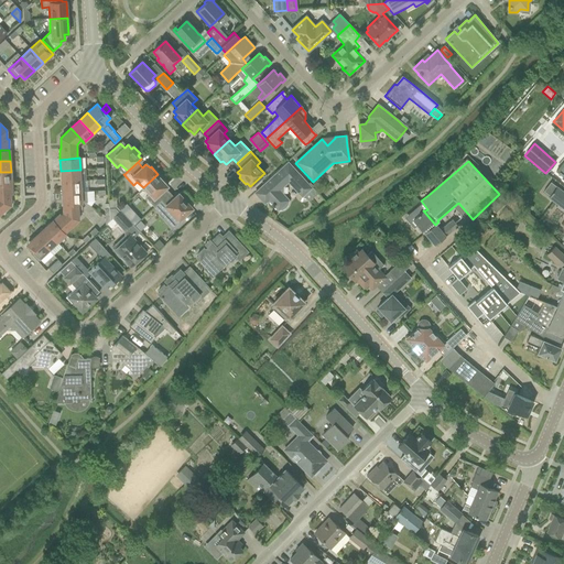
[(314,197),(317,194),(288,162),(255,193),(259,198),(261,196),(267,202),(268,201),(272,204),(271,205),(273,207),(274,206),(278,210),(279,209),(282,209),(284,207),(286,204),(288,201),(289,201),(282,194),(282,187),(288,182),(296,191),(297,190),(303,195),(308,191),(314,197)]
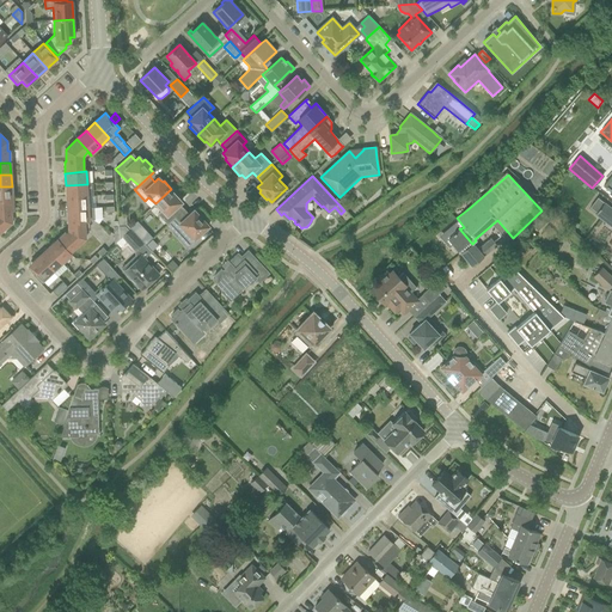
[(66,197),(87,196),(87,184),(66,185),(66,197)]
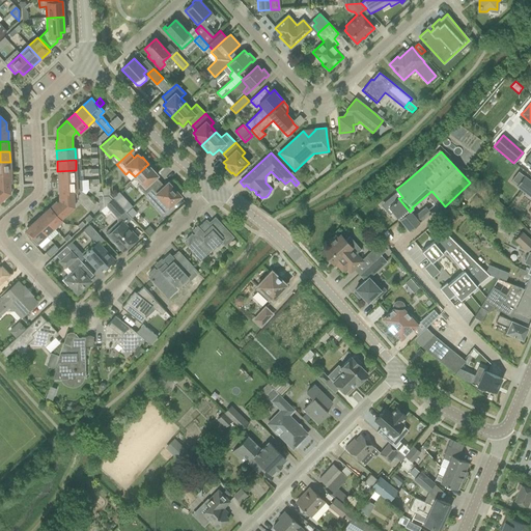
[(0,172),(10,172),(10,162),(0,162),(0,172)]
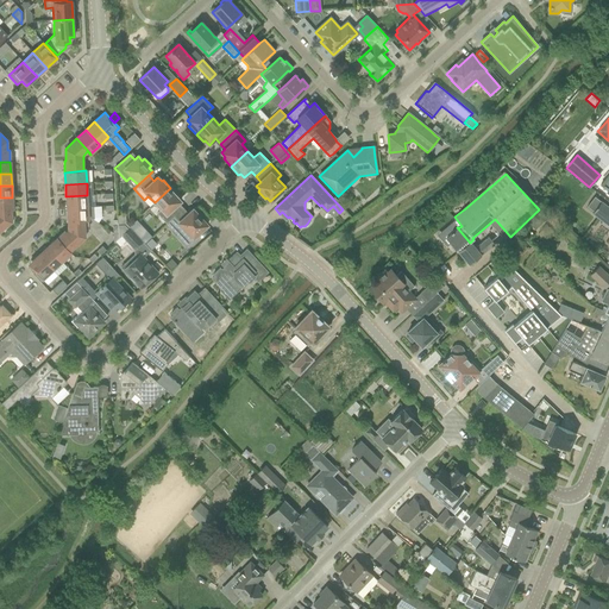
[(176,198),(179,195),(170,188),(155,202),(161,209),(157,213),(167,224),(181,211),(176,205),(180,201),(176,198)]
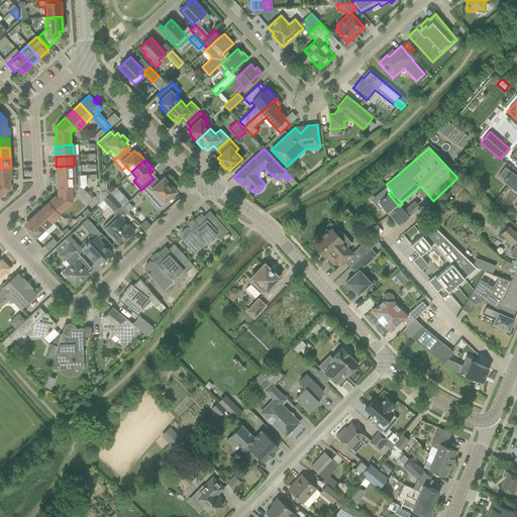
[(57,177),(74,176),(74,166),(56,167),(57,177)]
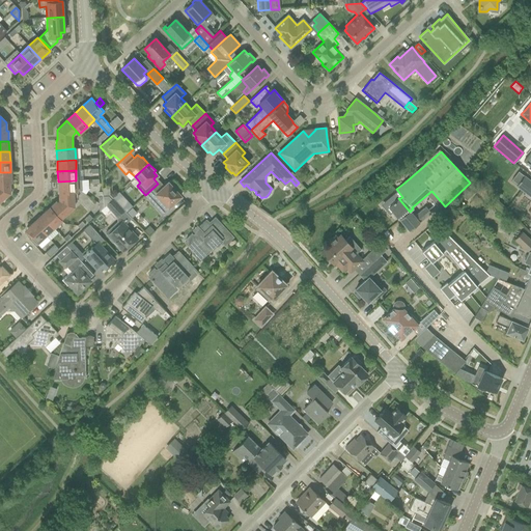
[(9,183),(11,183),(10,172),(0,172),(0,201),(10,193),(9,183)]
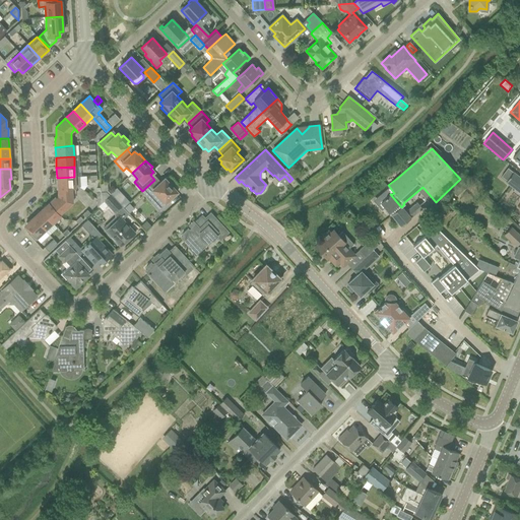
[(508,169),(501,177),(507,181),(506,182),(519,193),(519,178),(513,173),(508,169)]
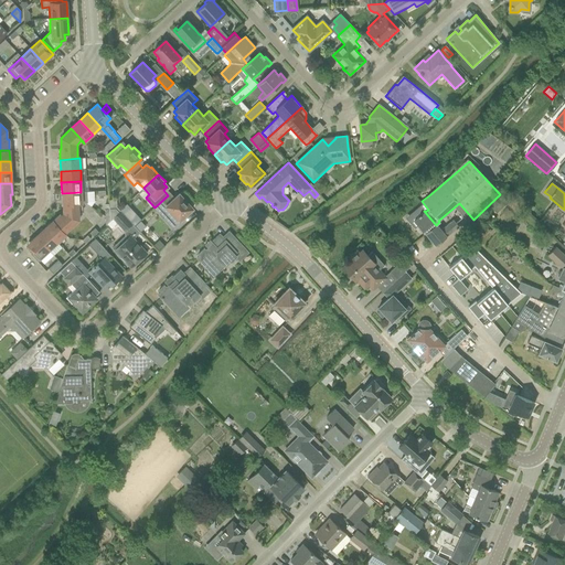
[(81,192),(62,193),(63,204),(82,203),(87,203),(87,202),(86,192),(81,192)]
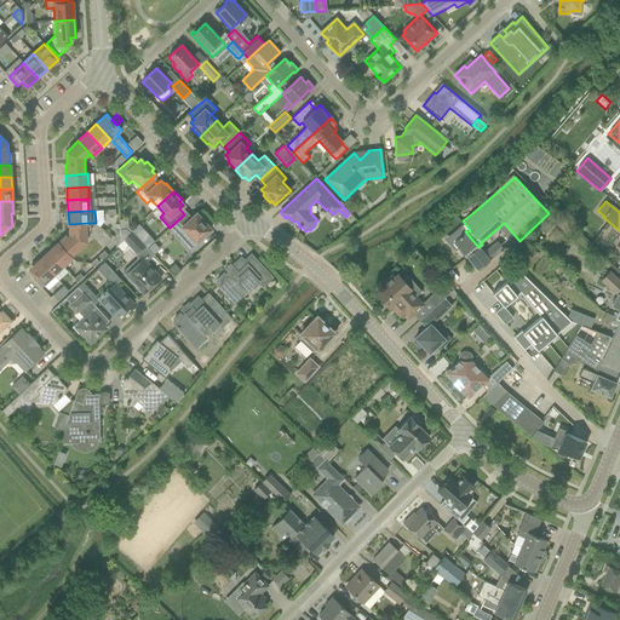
[(201,216),(200,217),(196,213),(189,219),(184,214),(170,228),(179,239),(187,233),(196,242),(211,229),(207,225),(208,223),(201,216)]
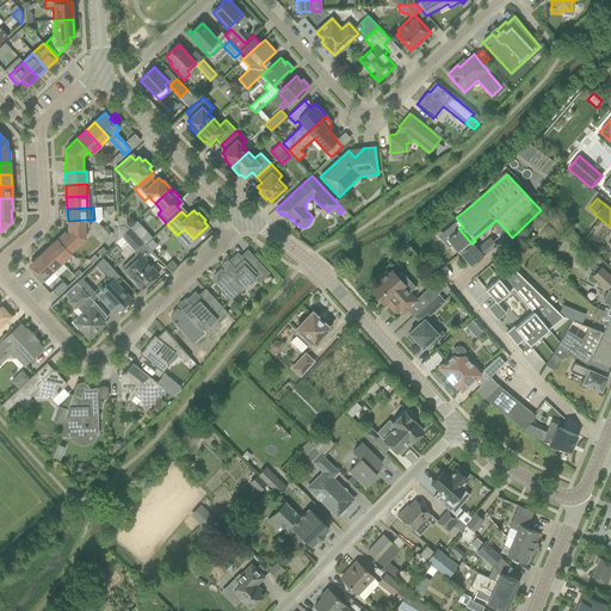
[(85,221),(88,221),(88,220),(68,221),(68,230),(66,233),(65,232),(56,239),(71,254),(72,253),(71,252),(86,239),(85,221)]
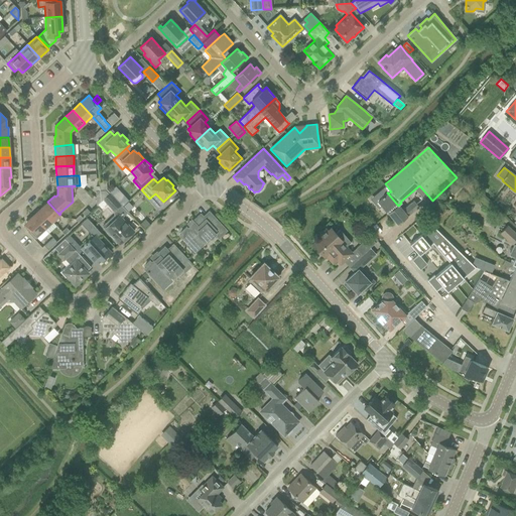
[(105,190),(100,191),(100,198),(101,202),(109,195),(105,190)]
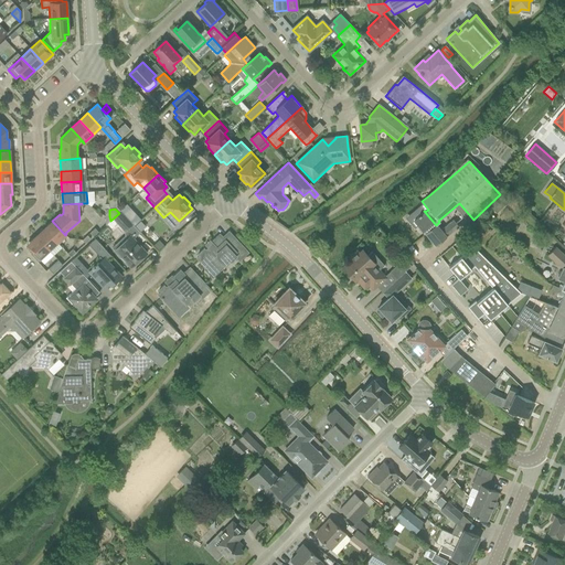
[(132,224),(120,211),(119,213),(110,221),(110,222),(106,225),(112,231),(117,225),(124,232),(132,224)]
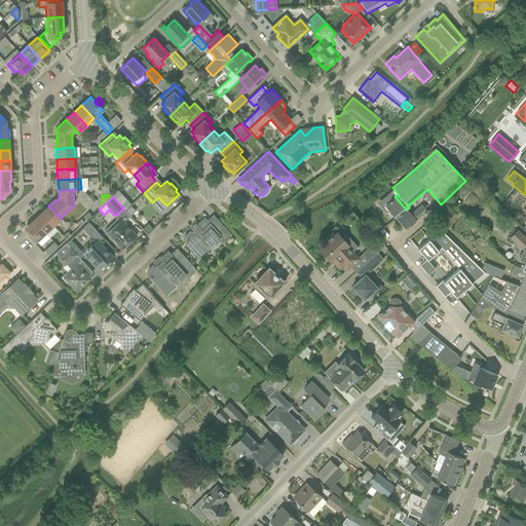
[(411,215),(406,210),(395,196),(384,205),(392,216),(395,214),(397,217),(396,217),(406,228),(413,222),(420,216),(426,211),(421,205),(411,215)]
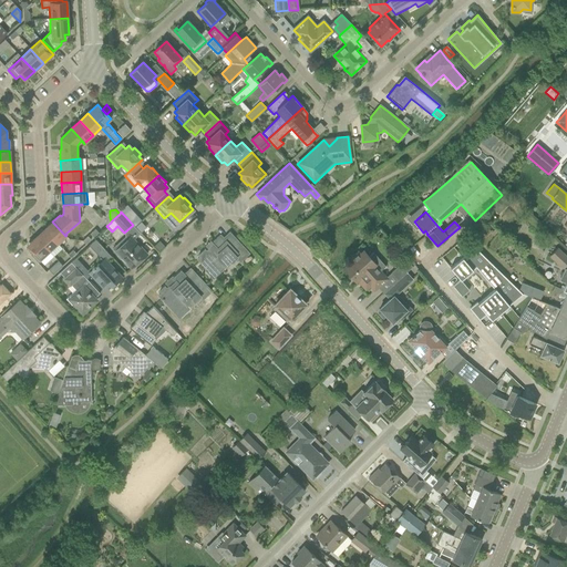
[(58,244),(65,236),(52,222),(44,229),(58,244)]
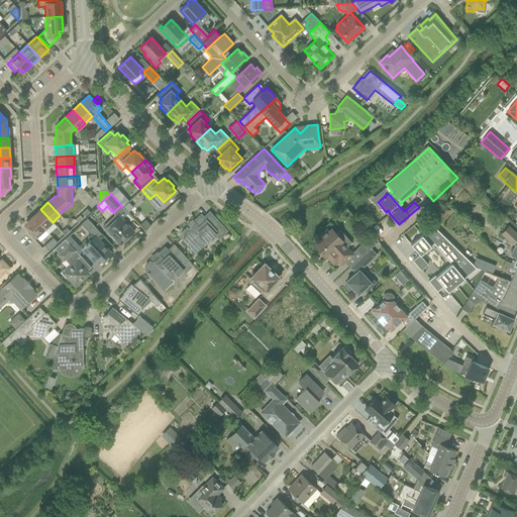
[(44,229),(53,222),(40,209),(32,216),(44,229)]
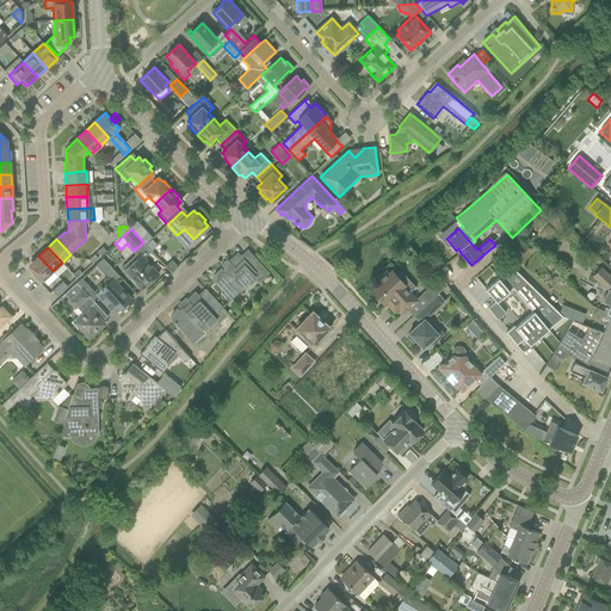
[(258,264),(259,263),(247,251),(241,257),(238,253),(228,263),(229,264),(222,271),(221,269),(214,276),(215,277),(213,279),(221,289),(220,291),(229,302),(254,279),(258,283),(267,275),(258,264)]
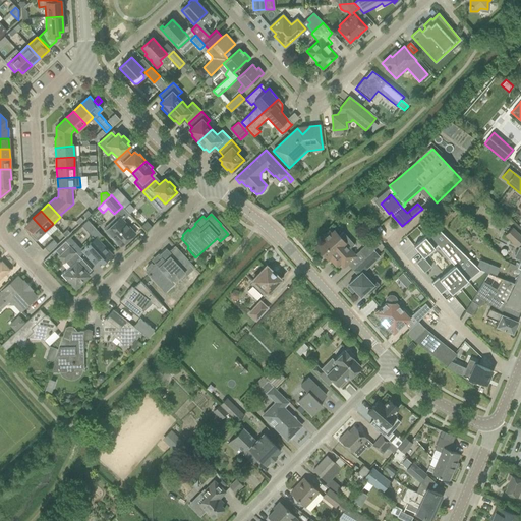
[(135,233),(123,220),(120,216),(105,230),(120,247),(135,233)]
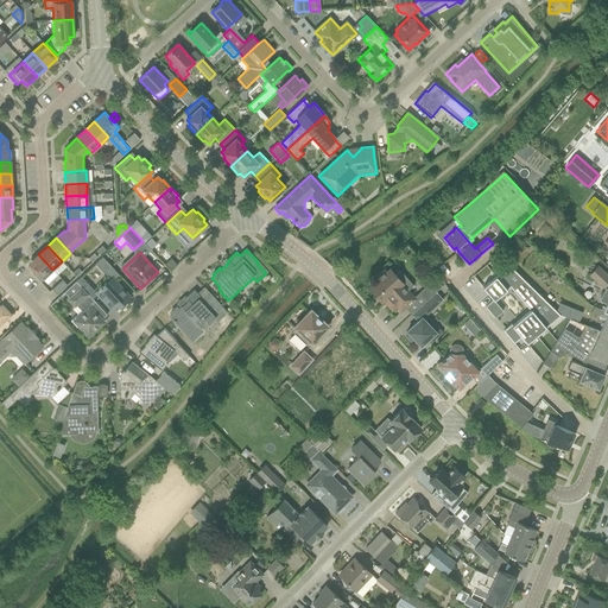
[(43,279),(52,270),(38,254),(29,264),(39,277),(37,279),(43,285),(46,283),(43,279)]
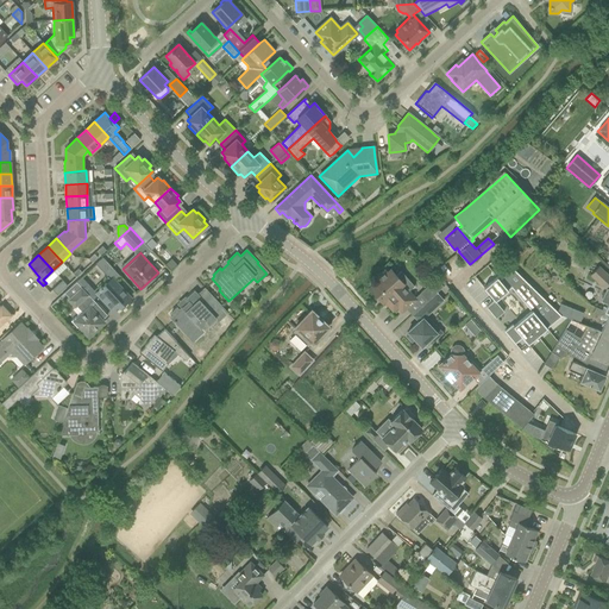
[(113,281),(119,276),(102,258),(95,264),(107,276),(106,277),(105,278),(105,280),(106,283),(95,293),(112,311),(118,306),(120,308),(130,299),(113,281)]
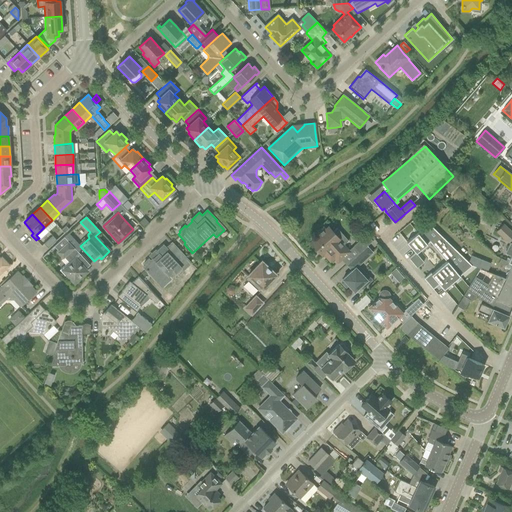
[(429,223),(417,233),(426,244),(430,242),(440,254),(451,245),(429,223)]
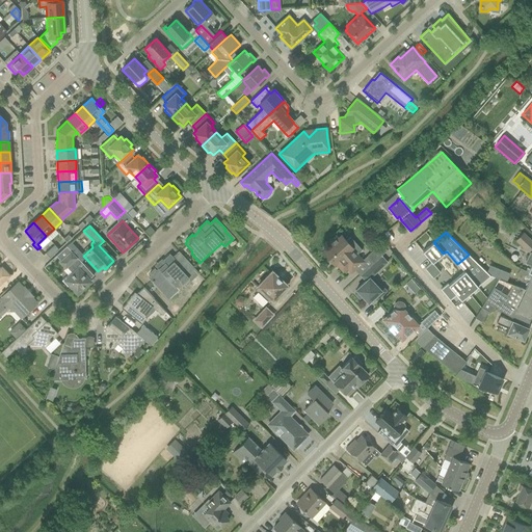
[(528,253),(531,247),(531,240),(523,232),(515,241),(528,253)]
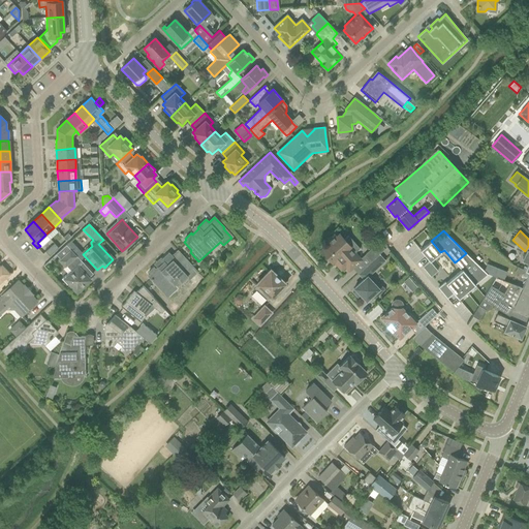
[(348,237),(345,240),(338,232),(336,236),(335,234),(327,241),(329,243),(320,250),(332,263),(334,262),(341,271),(345,267),(349,272),(352,269),(362,259),(355,252),(360,248),(348,237)]
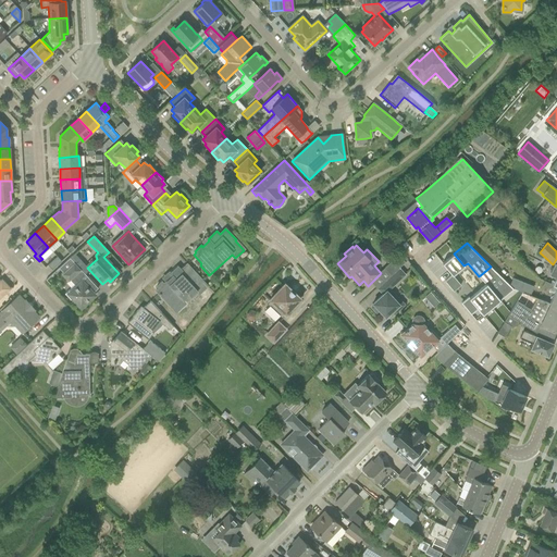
[(454,254),(442,263),(452,275),(453,275),(463,265),(454,254)]
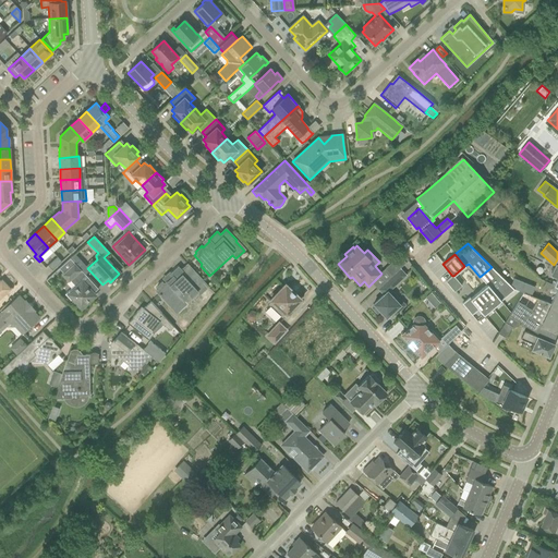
[(400,268),(407,263),(399,255),(384,269),(390,277),(400,268)]
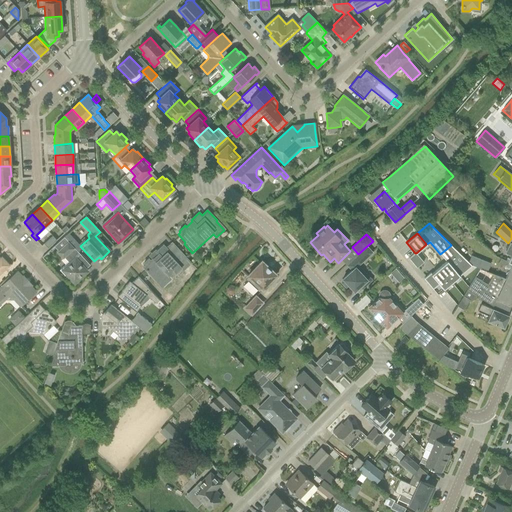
[(48,248),(56,240),(52,235),(43,244),(48,248)]
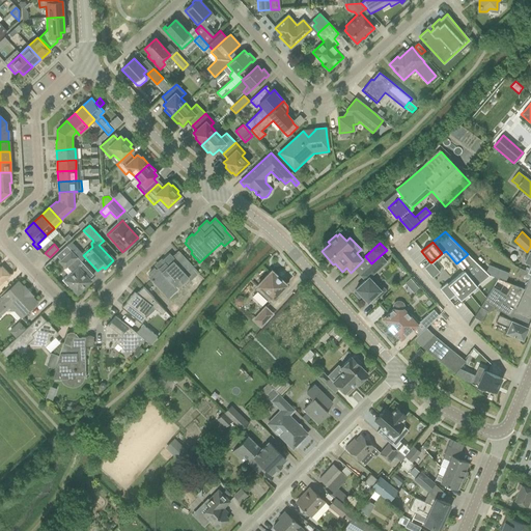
[(93,275),(81,261),(66,246),(56,255),(61,260),(60,261),(66,268),(73,273),(67,277),(66,276),(61,280),(67,286),(68,285),(77,294),(90,281),(77,266),(81,262),(92,275),(93,275)]
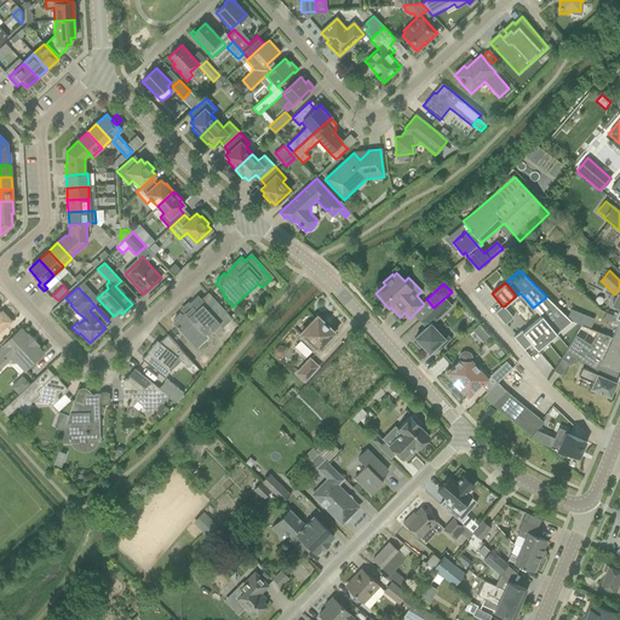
[(176,321),(173,323),(182,332),(184,336),(194,327),(202,337),(210,329),(212,332),(218,326),(220,328),(231,319),(217,303),(208,293),(201,300),(197,297),(189,304),(189,305),(191,308),(185,314),(184,313),(183,314),(182,315),(179,314),(174,319),(176,321)]
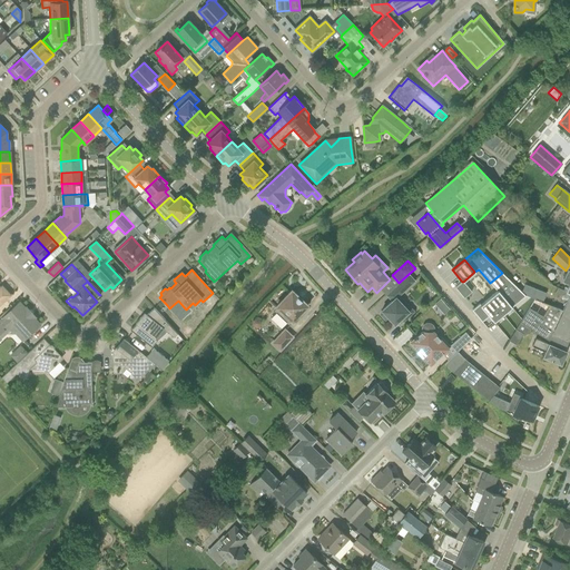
[(502,273),(490,283),(497,291),(511,307),(526,296),(502,273)]
